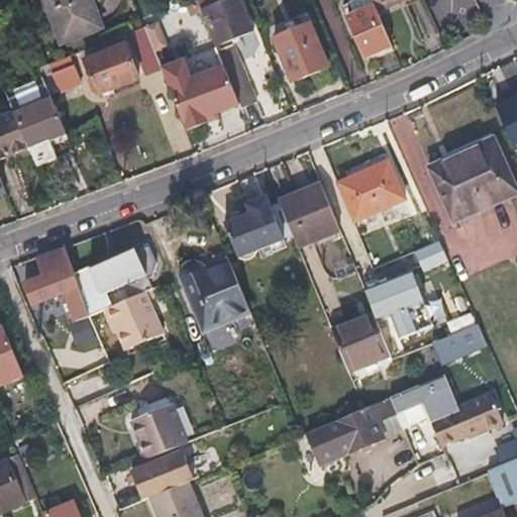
[(49,0),(42,3),(59,48),(101,32),(88,0),(49,0)]
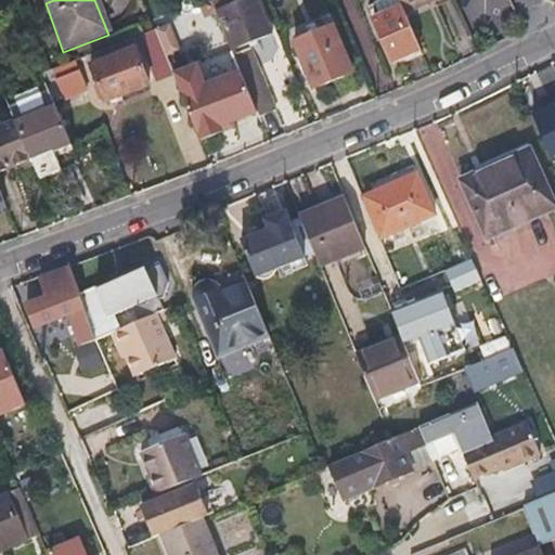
[(240,0),(213,0),(234,51),(245,78),(261,72),(252,49),(275,39),(259,0),(247,0),(242,3),(240,0)]
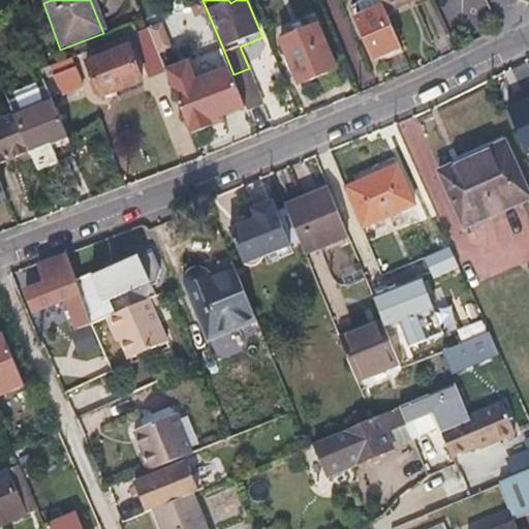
[(435,0),(448,32),(483,18),(474,0),(435,0)]
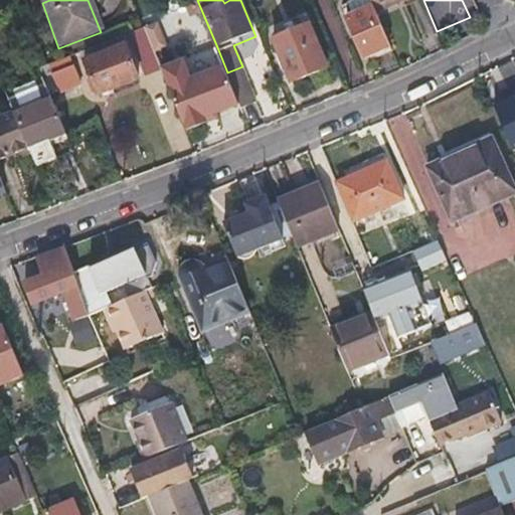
[(364,55),(391,44),(376,7),(375,6),(347,17),(364,55)]
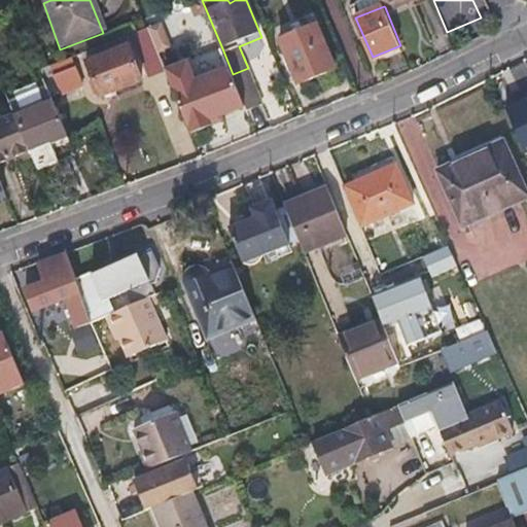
[(303,81),(335,68),(318,24),(284,38),(303,81)]
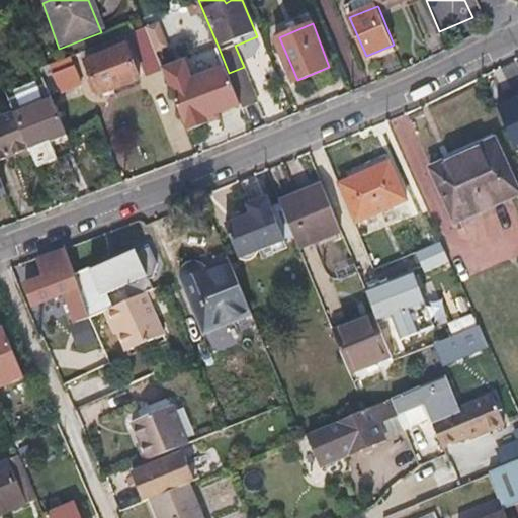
[(187,130),(219,116),(218,113),(241,103),(232,81),(229,73),(219,48),(190,59),(183,56),(177,41),(155,51),(187,130)]
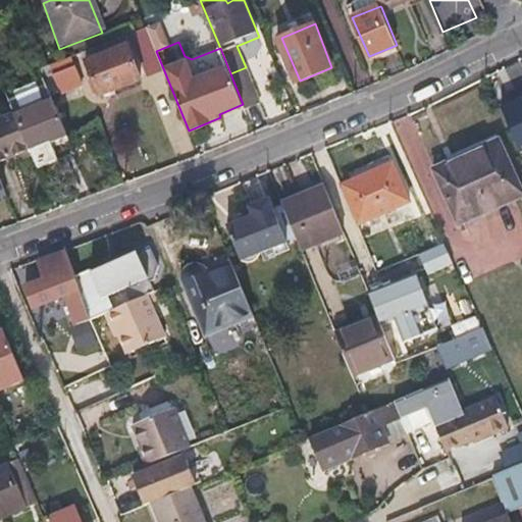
[(84,62),(101,101),(143,84),(125,46),(84,62)]
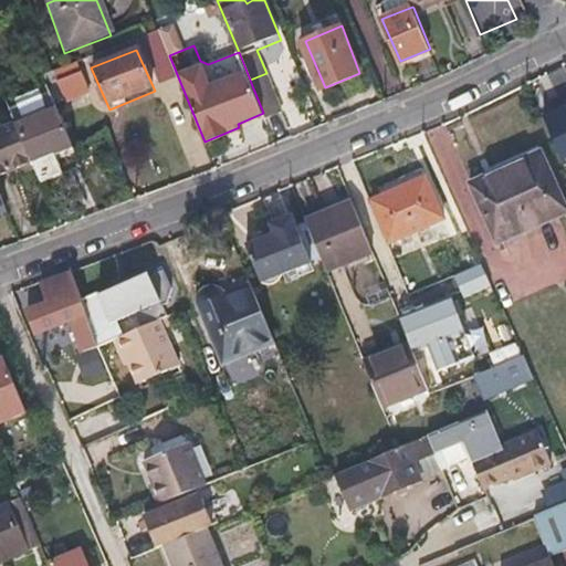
[(91,94),(79,61),(55,70),(69,103),(91,94)]
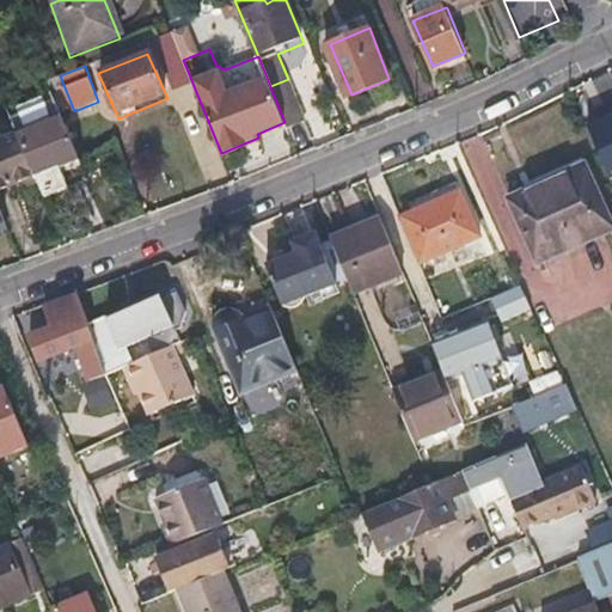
[(274,96),(293,90),(288,79),(270,86),(274,96)]
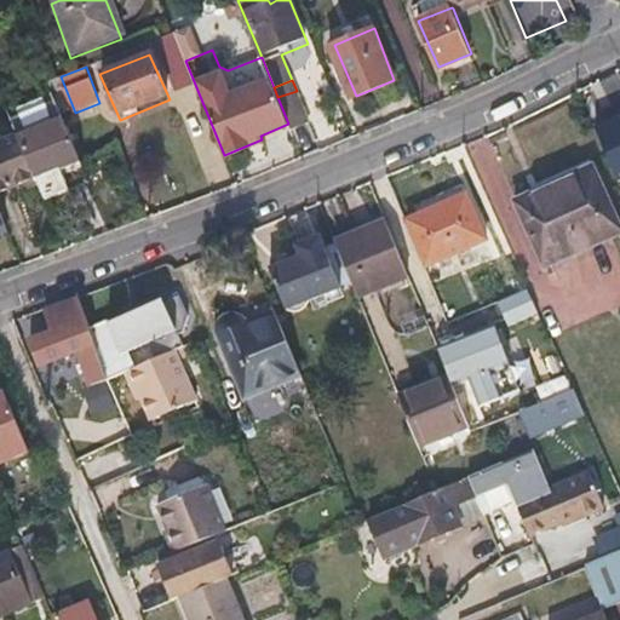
[(288,124),(291,130),(310,121),(297,91),(277,97),(288,124)]
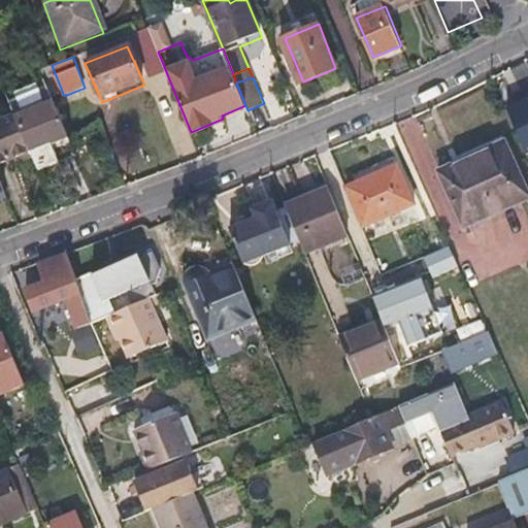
[(29,152),(67,136),(54,102),(44,80),(6,96),(14,116),(14,118),(29,152)]
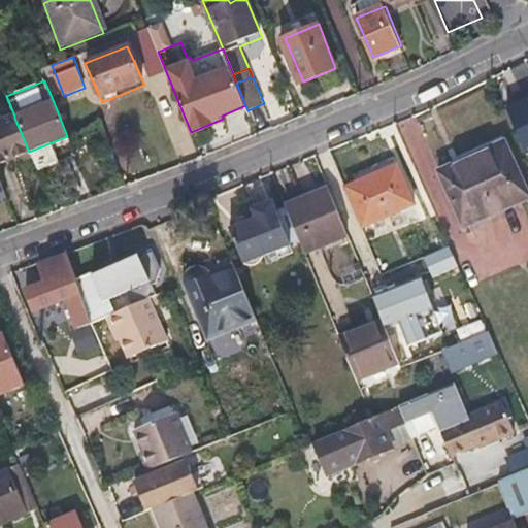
[(527,95),(506,105),(527,153),(527,152),(527,95)]
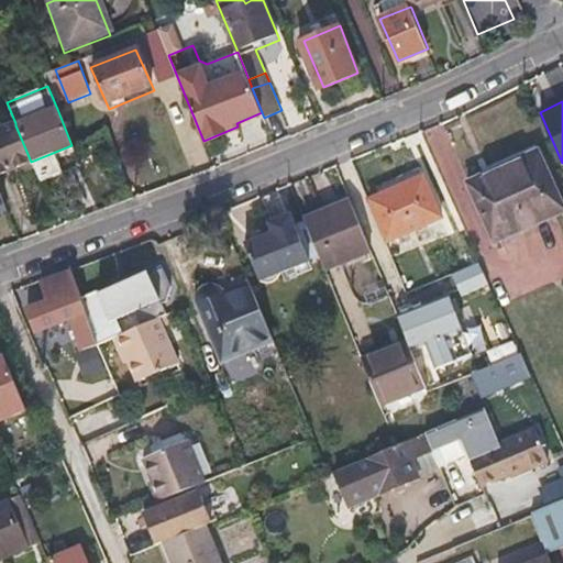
[(0,172),(31,162),(15,125),(15,123),(0,129),(0,172)]
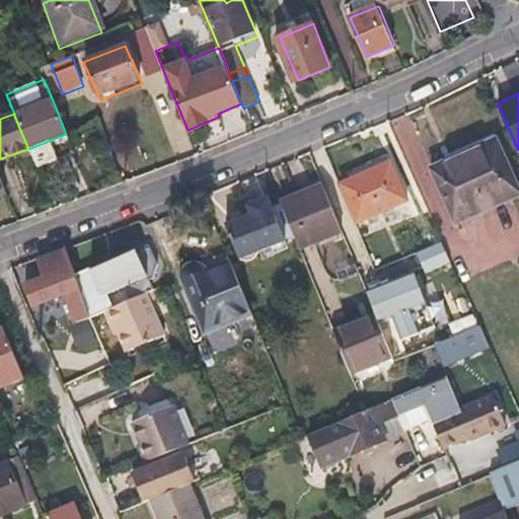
[(457,224),(518,195),(518,188),(498,139),(433,167),(457,224)]
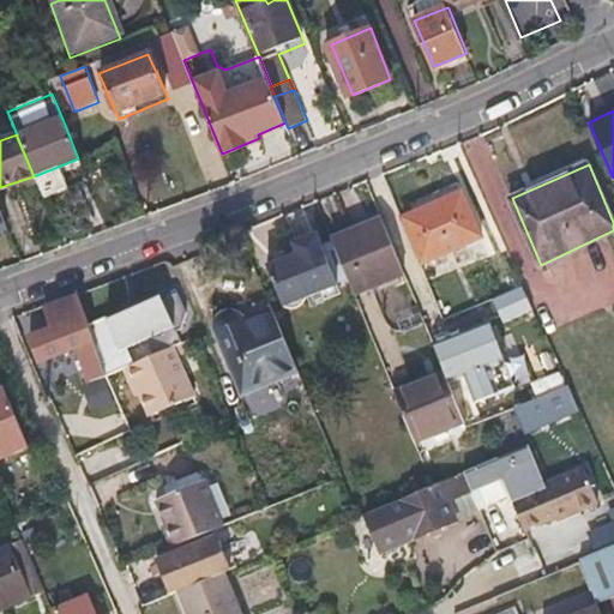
[(464,193),(405,218),(423,264),(485,240),(464,193)]
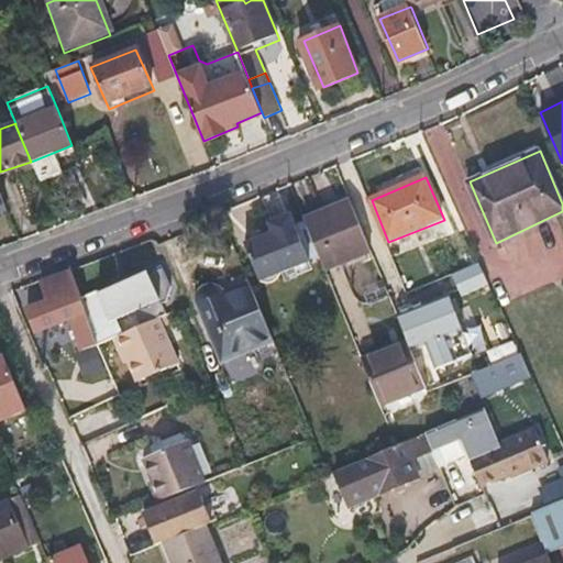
[(370,254),(349,201),(304,220),(317,252),(326,272),(370,254)]
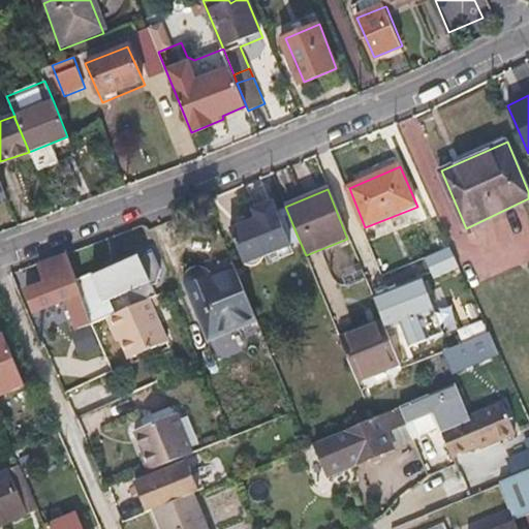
[(285,207),(284,206),(279,209),(276,201),(255,209),(259,218),(230,229),(243,256),(267,246),(270,252),(290,242),(288,240),(298,237),(285,207)]
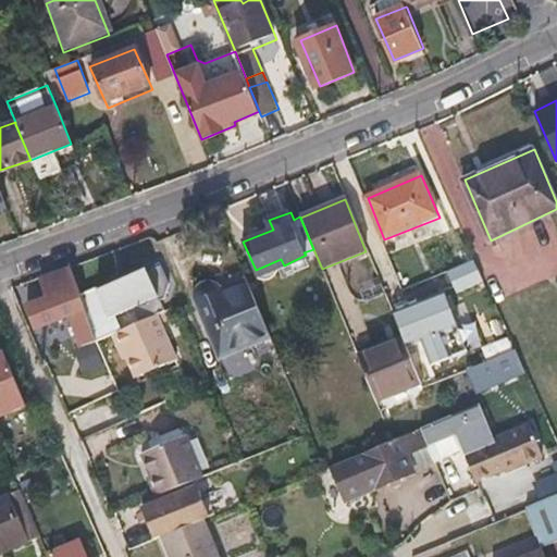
[(457,294),(485,283),(475,259),(448,270),(457,294)]
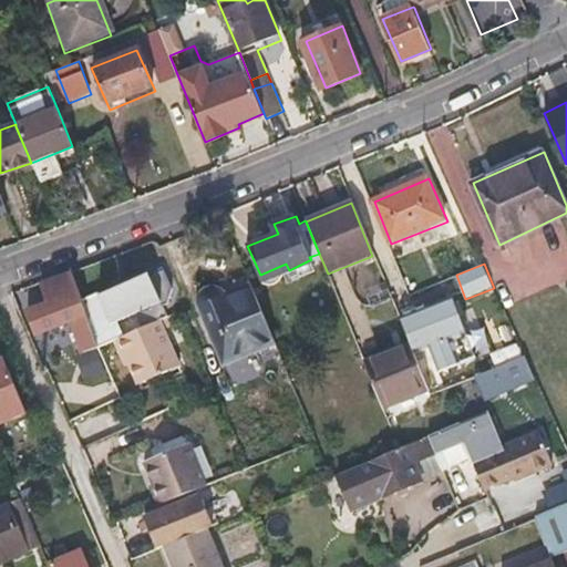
[(82,298),(69,269),(42,279),(51,301),(30,309),(40,332),(51,328),(49,320),(73,311),(76,319),(90,349),(95,346),(101,343),(82,298)]
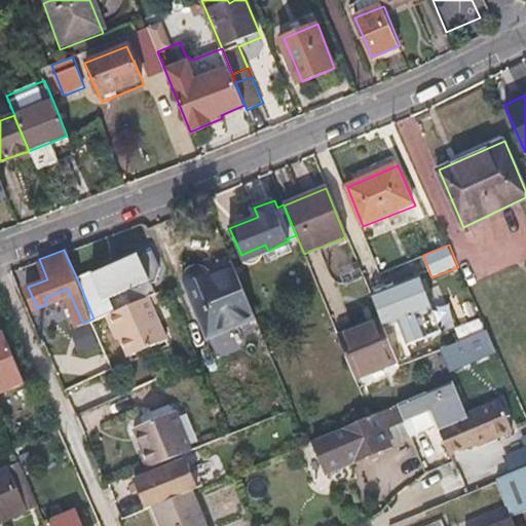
[(110,312),(147,297),(153,295),(150,288),(158,273),(149,252),(97,274),(95,268),(76,276),(94,318),(110,312)]
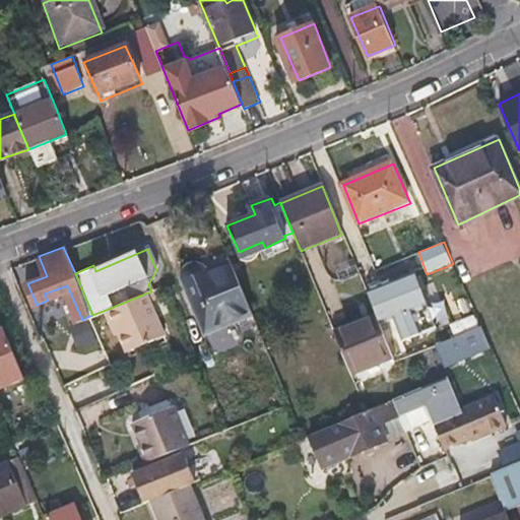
[(18,265),(23,279),(43,273),(38,259),(18,265)]
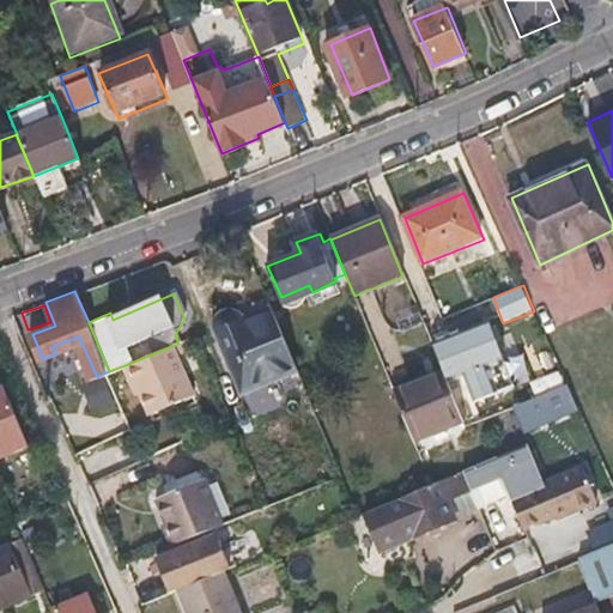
[(299,370),(272,307),(250,315),(253,319),(241,323),(235,314),(228,309),(218,311),(213,320),(214,326),(242,393),(299,370)]
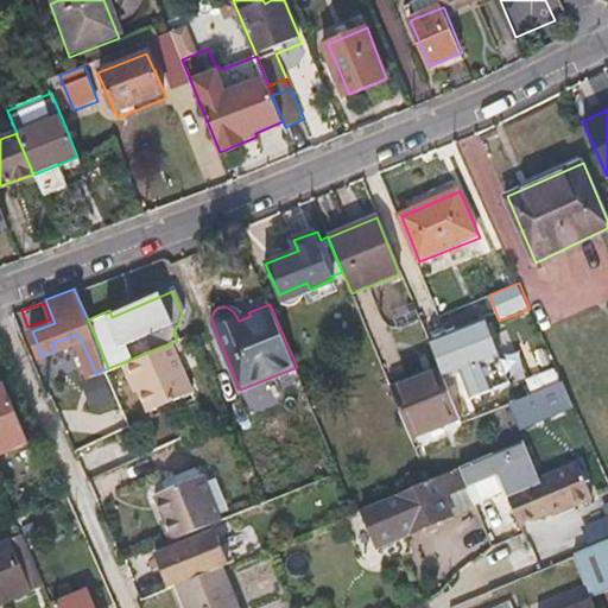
[(434,321),(448,353),(476,341),(463,309),(434,321)]
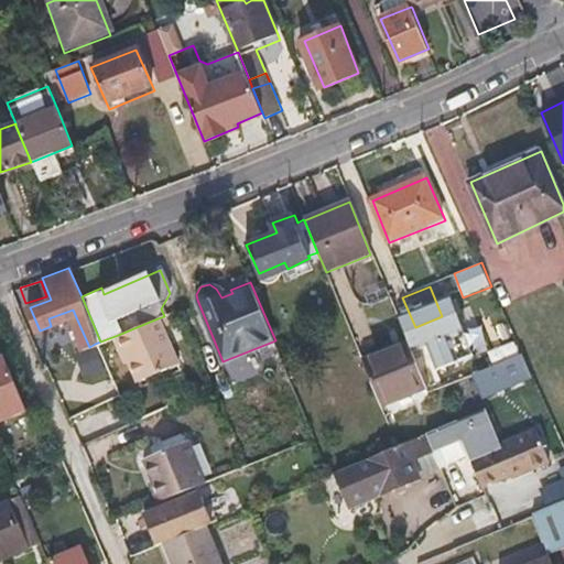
[(49,318),(51,326),(76,317),(73,310),(49,318)]
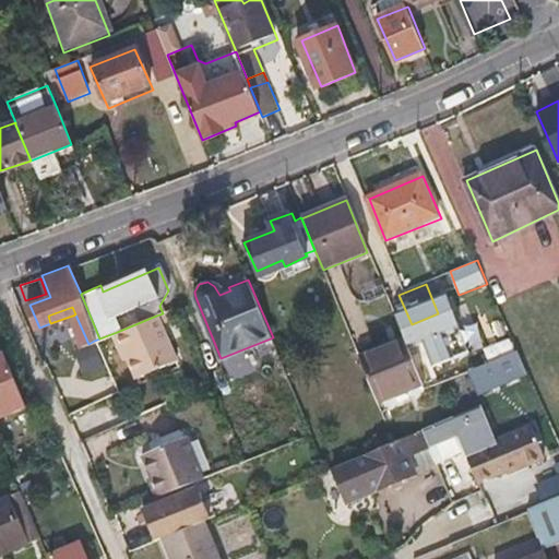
[(156,316),(117,332),(134,377),(175,360),(156,316)]
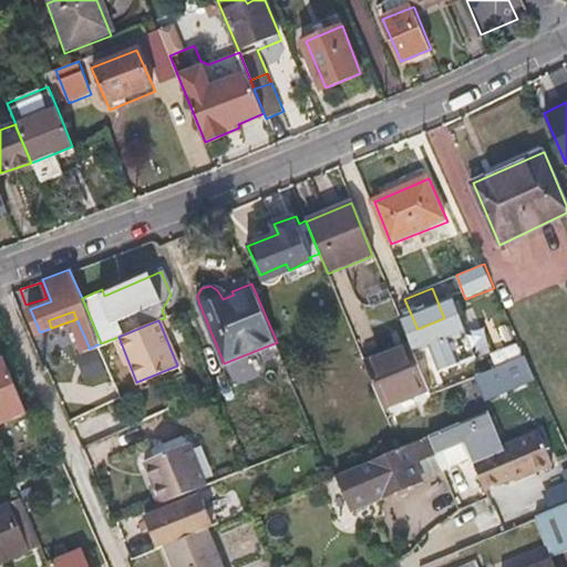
[(380,401),(424,383),(408,342),(363,361),(380,401)]
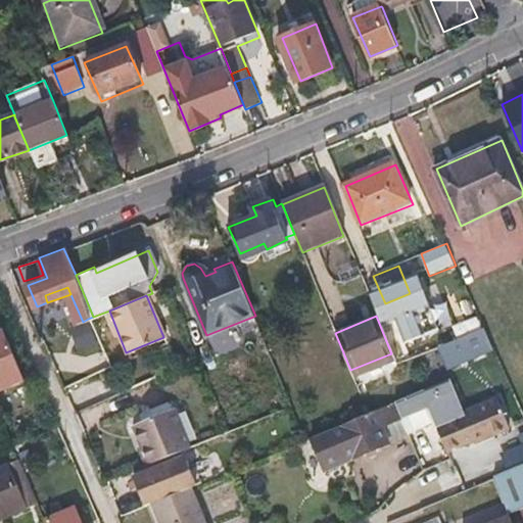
[(435,345),(445,369),(493,349),(483,326),(435,345)]
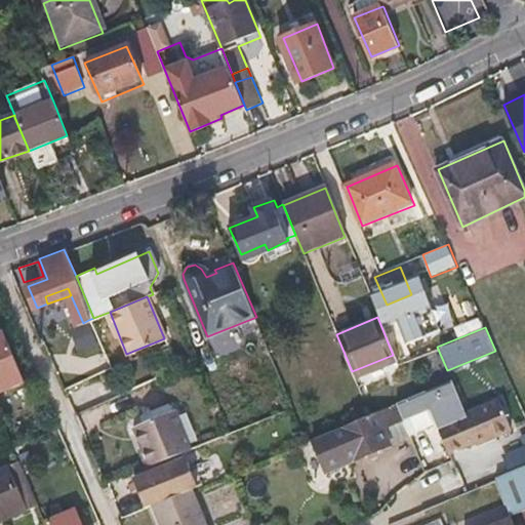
[(0,335),(0,390),(19,381),(0,335)]
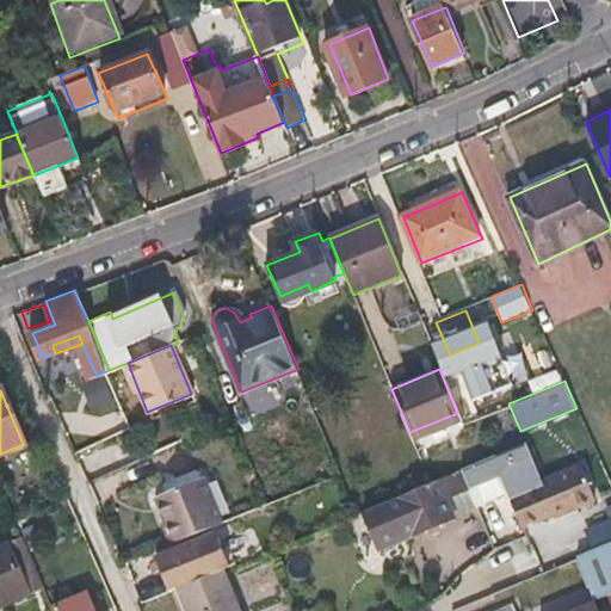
[(539,476),(524,442),(455,468),(466,492),(498,479),(506,498),(542,482),(539,476)]
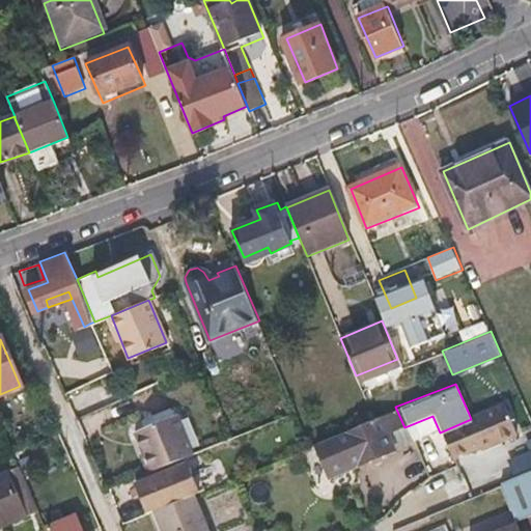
[(502,401),(469,414),(471,419),(440,432),(449,456),(478,443),(480,446),(515,430),(502,401)]
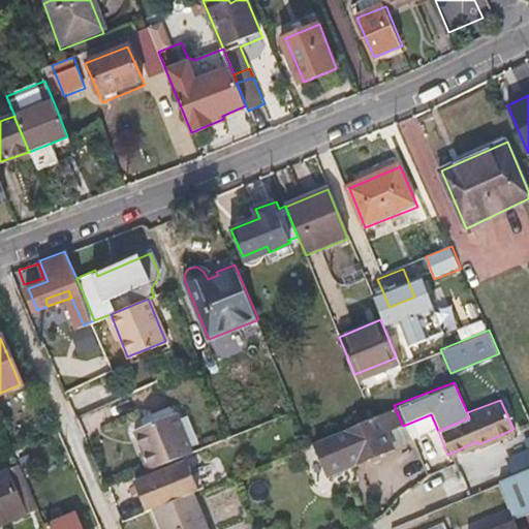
[(403,426),(394,405),(372,414),(310,441),(323,473),(386,446),(386,444),(407,435),(403,426)]
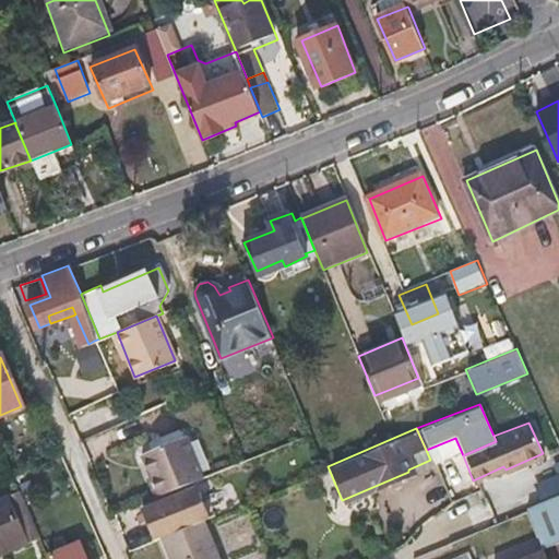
[(142,454),(159,495),(203,477),(187,437),(142,454)]
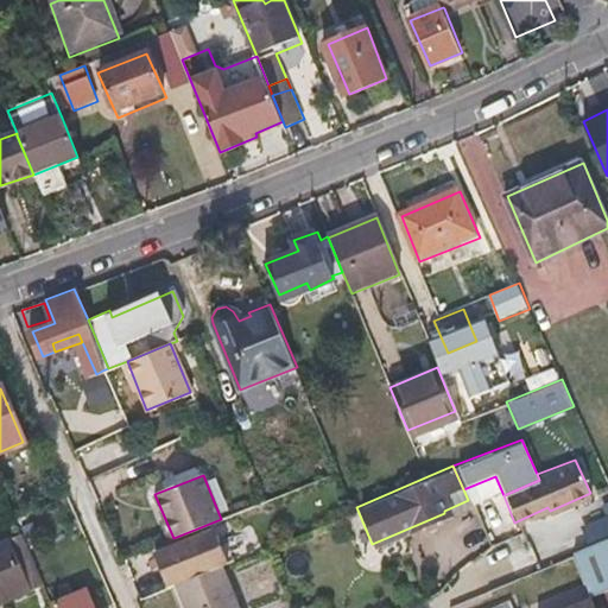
[(472,508),(504,495),(495,476),(463,489),(468,500),(472,508)]
